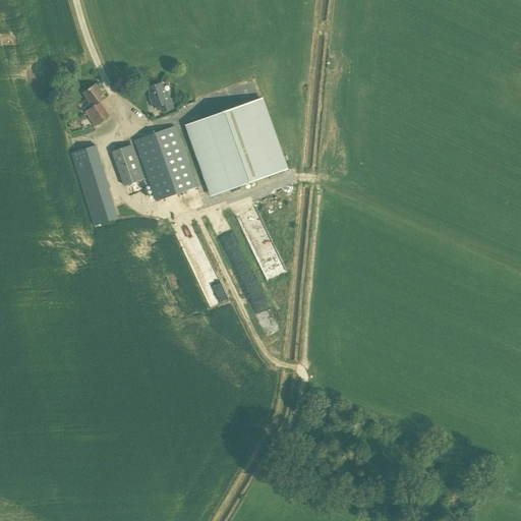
[(166,94),(162,83),(149,88),(153,99),(151,100),(154,108),(160,106),(163,112),(173,109),(168,94),(166,94)]
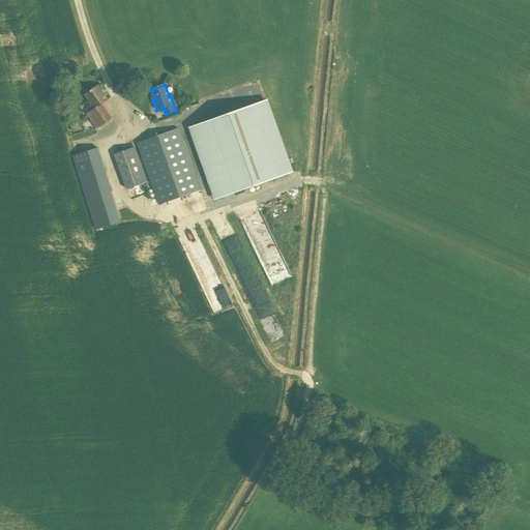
[(97,127),(112,117),(101,104),(108,99),(97,86),(85,95),(95,109),(94,110),(87,114),(97,127)]
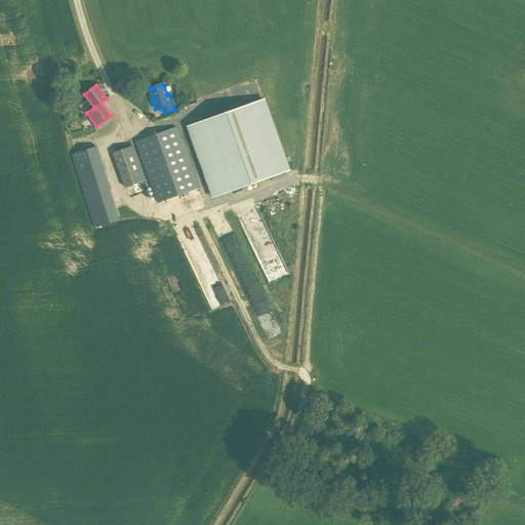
[(212,198),(291,169),(266,98),(187,126),(212,198)]
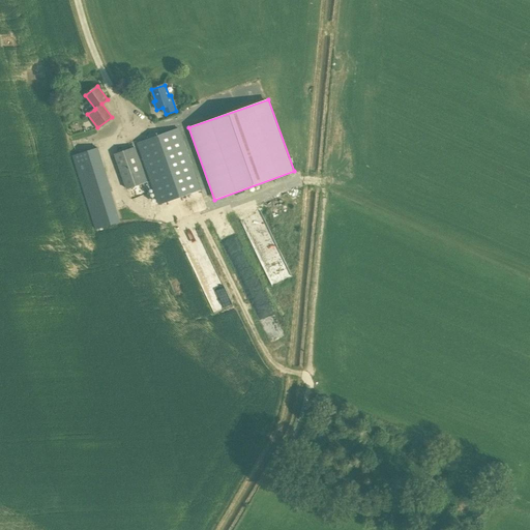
[(158,205),(201,189),(178,127),(136,143),(158,205)]
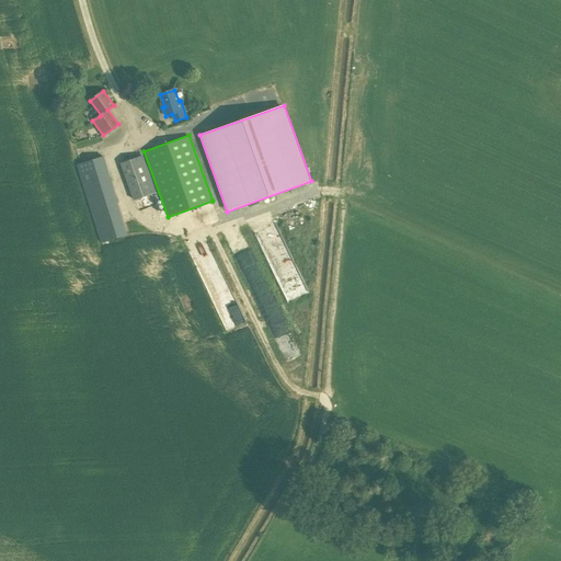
[(101,243),(128,235),(117,203),(118,203),(104,156),(76,165),(101,243)]
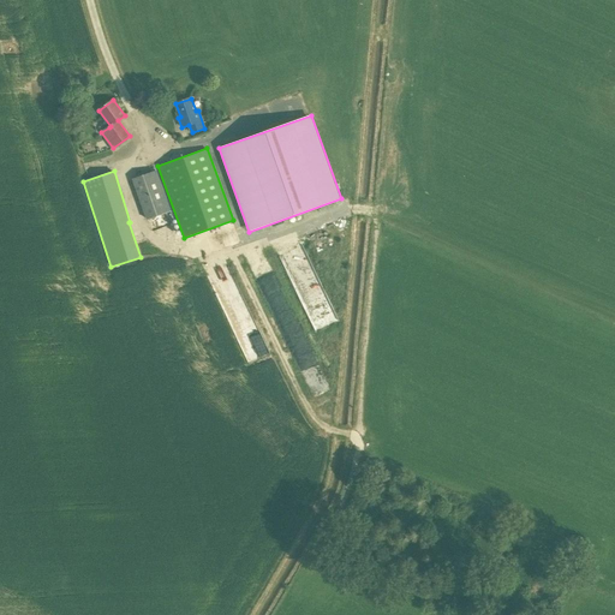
[(147,220),(171,212),(156,171),(132,179),(147,220)]
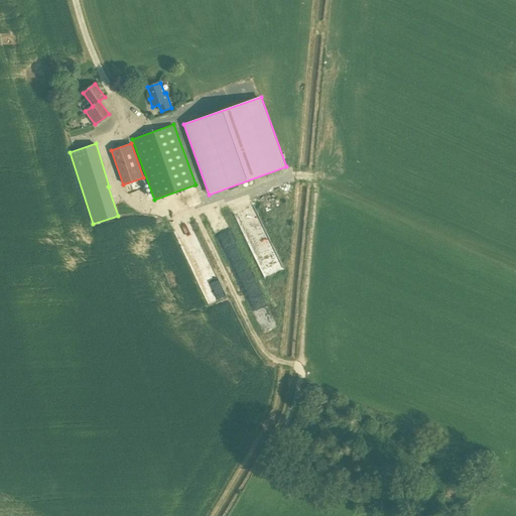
[(226,253),(236,249),(228,223),(218,227),(226,253)]
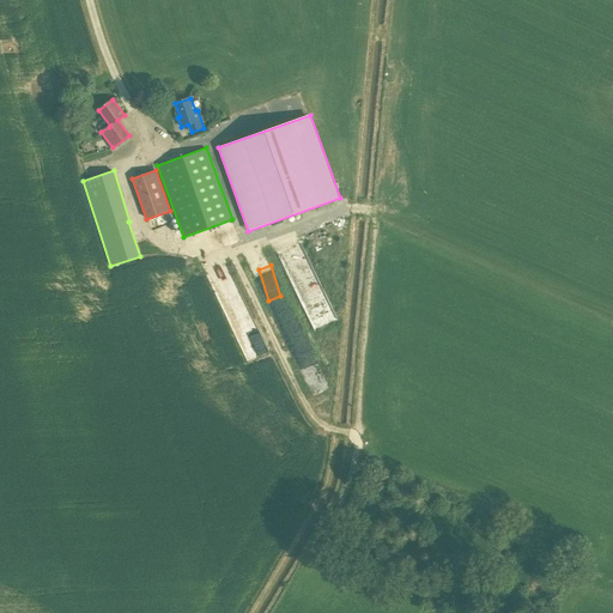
[(242,338),(252,360),(271,352),(260,329),(242,338)]
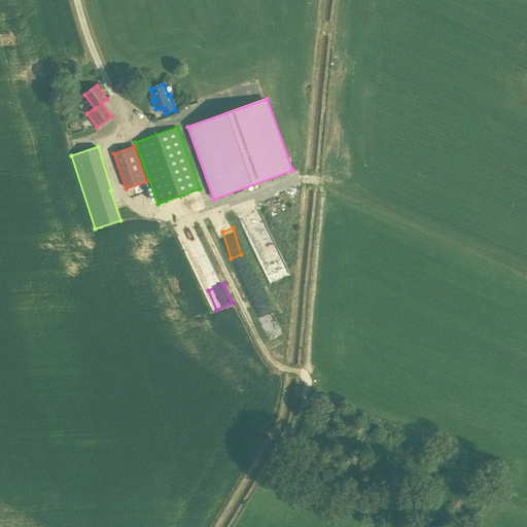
[(262,305),(265,311),(268,310),(262,289),(249,292),(253,308),(262,305)]
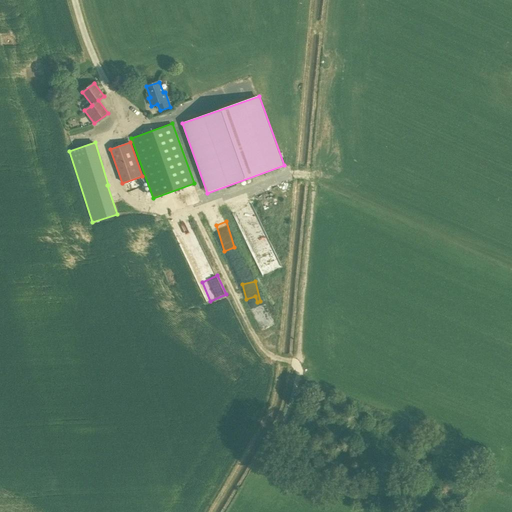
[(247,310),(252,308),(248,299),(243,301),(247,310)]
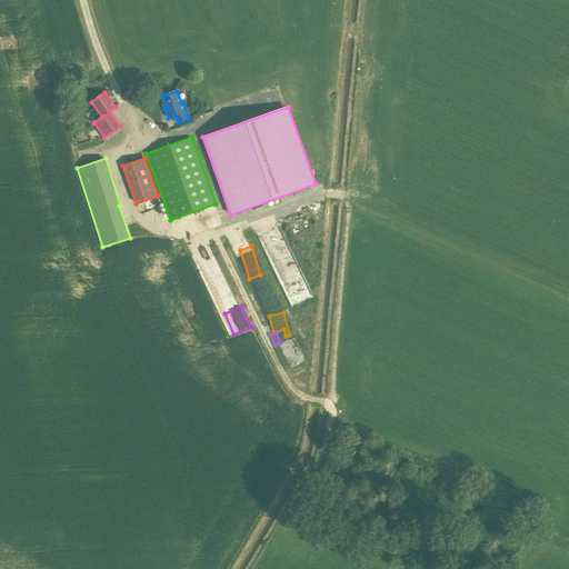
[(356,502),(358,496),(351,493),(349,500),(356,502)]
